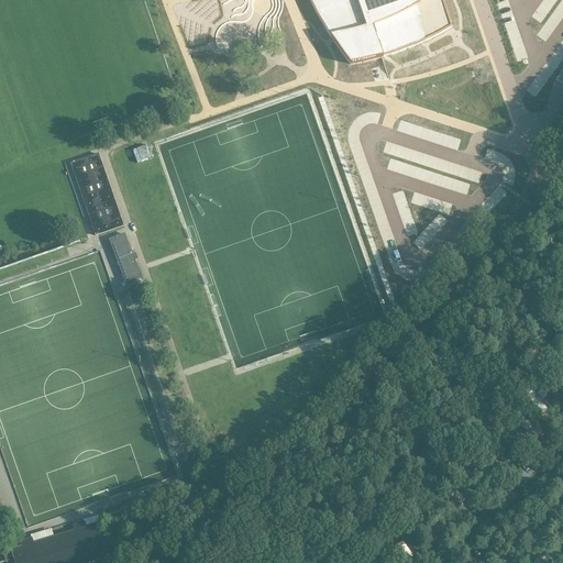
[(410,0),(323,0),(335,34),(414,7),(410,0)]
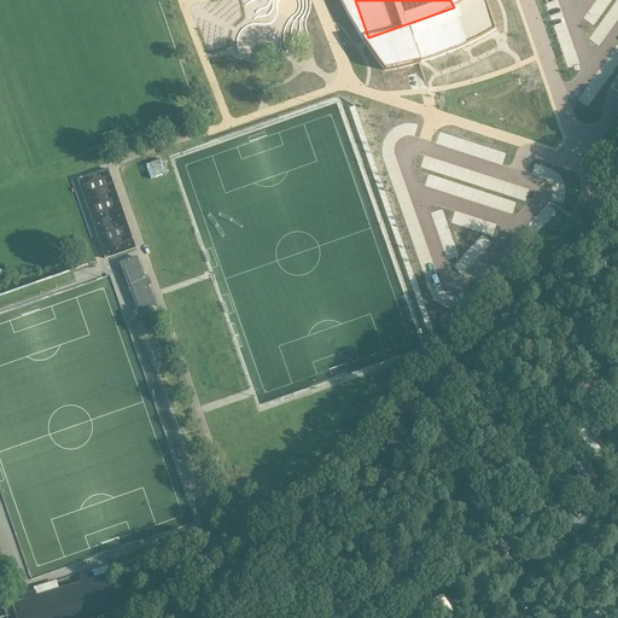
[(108,169),(77,180),(104,258),(135,249),(108,169)]
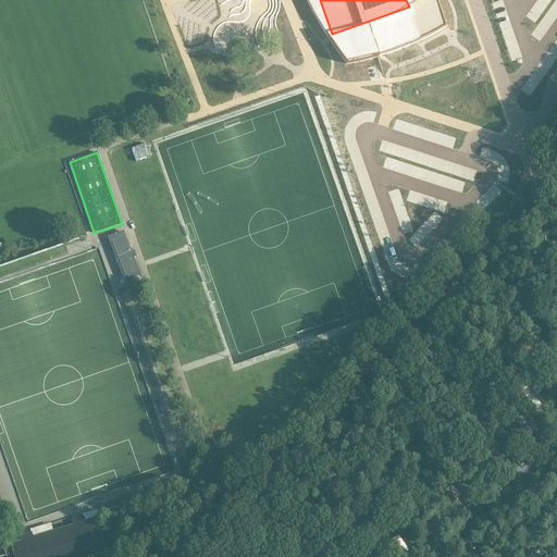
[(133,258),(135,257),(133,251),(131,252),(123,232),(109,237),(126,283),(140,277),(133,258)]
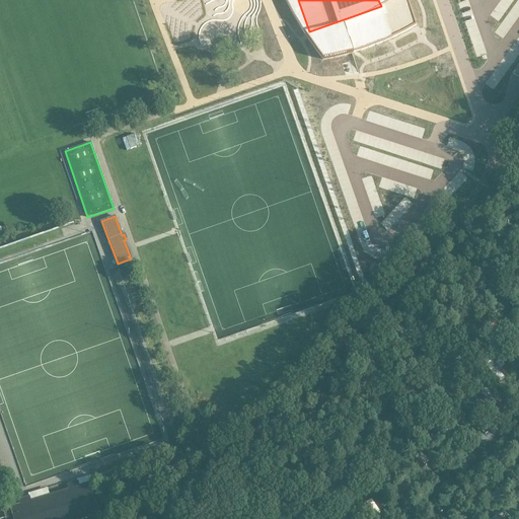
[(209,424),(217,433),(222,429),(214,419),(209,424)]
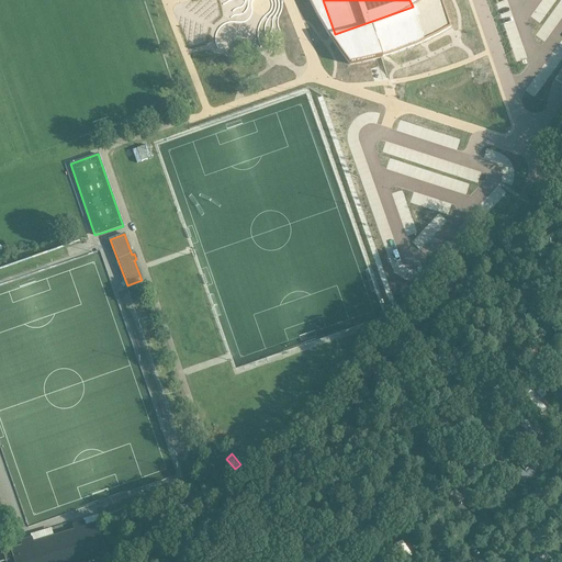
[(425,539),(441,541),(442,530),(426,528),(425,539)]
